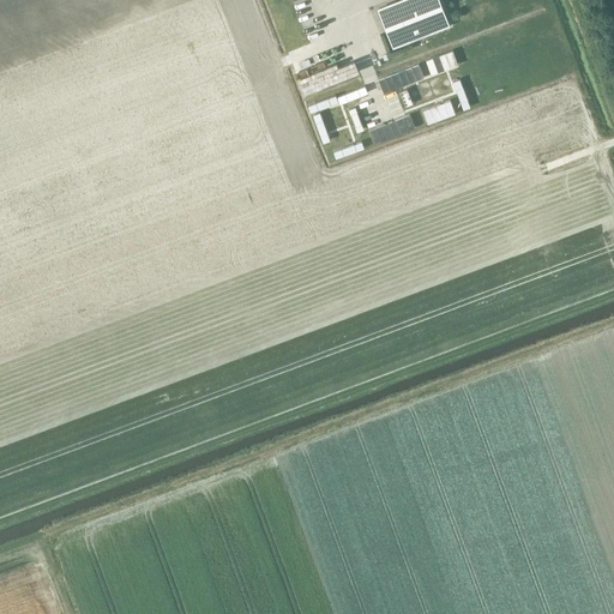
[(363,41),(410,22),(401,0),(354,0),(338,6),(347,29),(357,25),(363,41)]
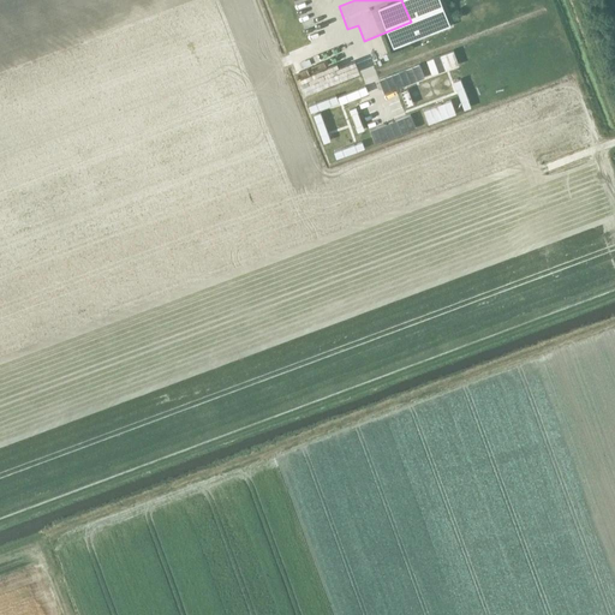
[(461,48),(434,58),(439,72),(466,61),(461,48)]
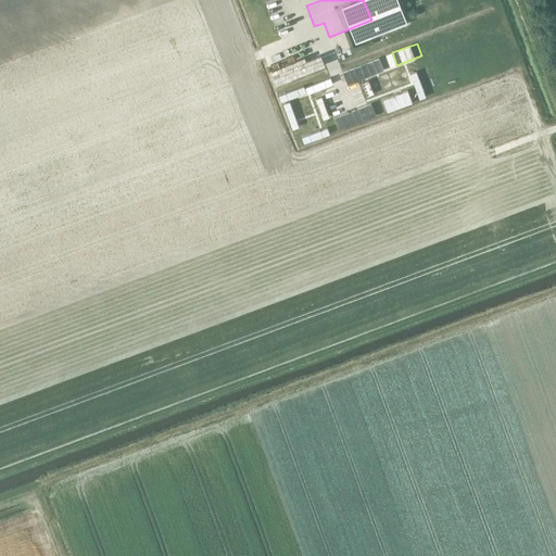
[(381,57),(345,70),(350,83),(387,68),(381,57)]
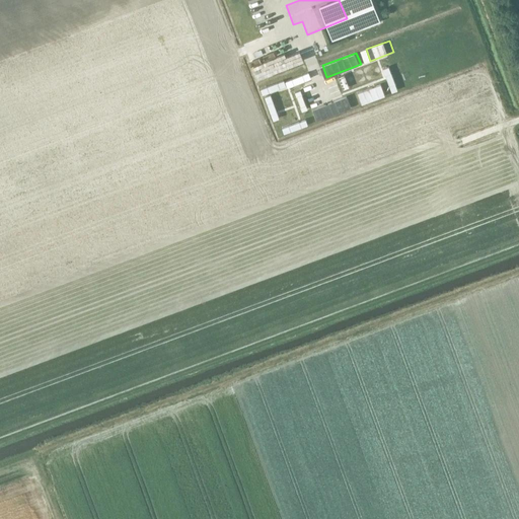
[(391,92),(397,89),(388,67),(383,69),(391,92)]
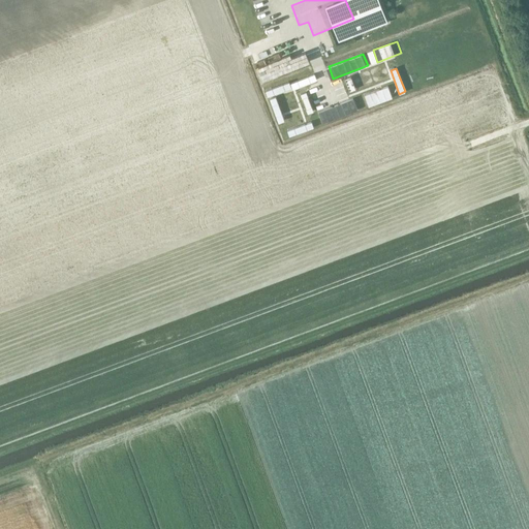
[(314,72),(291,82),(293,88),(316,79),(314,72)]
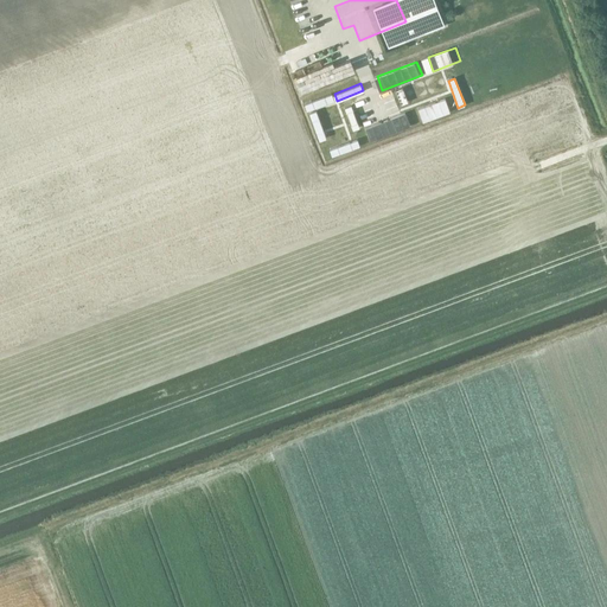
[(401,104),(407,102),(402,89),(395,91),(401,104)]
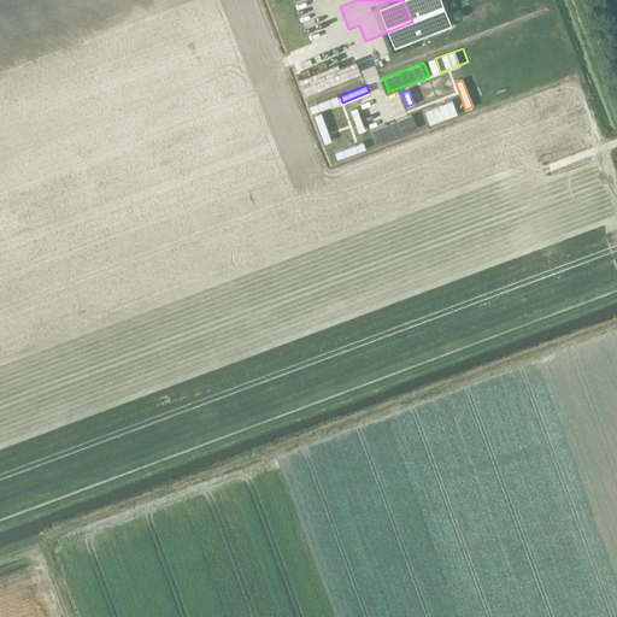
[(451,100),(423,111),(428,124),(456,115),(451,100)]
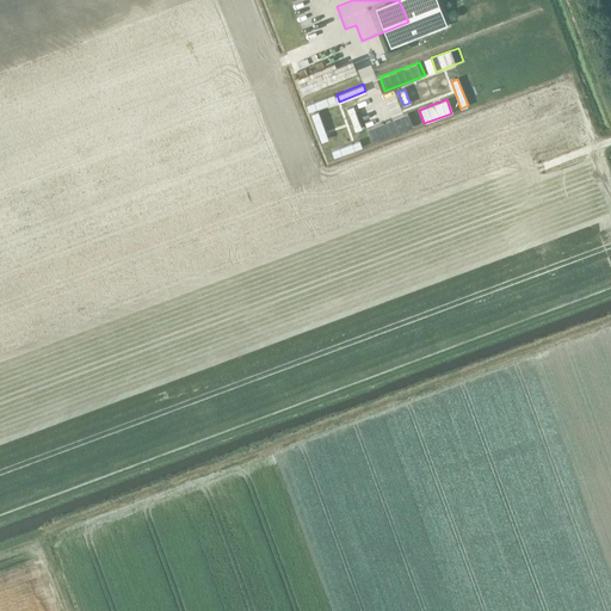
[(349,113),(357,131),(363,128),(355,110),(349,113)]
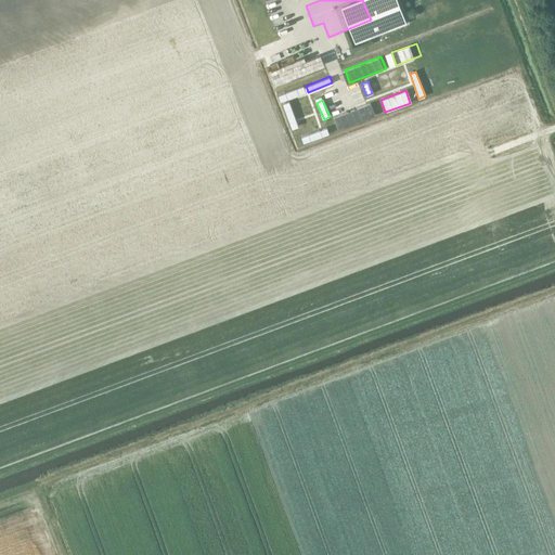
[(283,105),(293,130),(298,127),(289,103),(283,105)]
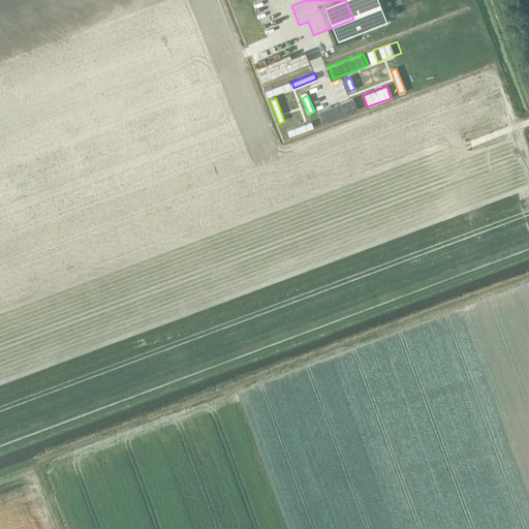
[(352,99),(317,112),(322,124),(356,112),(352,99)]
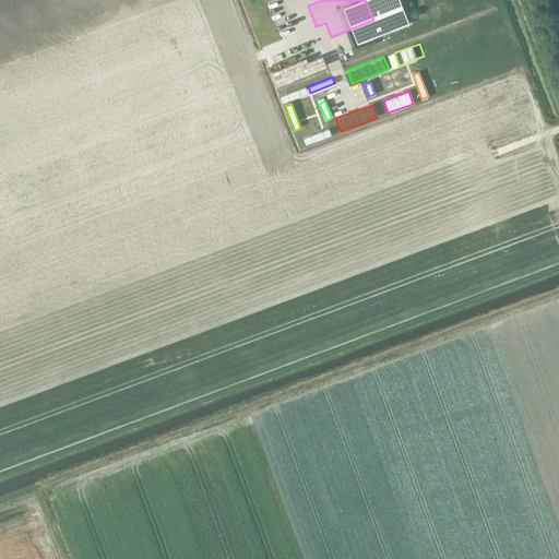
[(307,144),(332,135),(330,129),(305,139),(307,144)]
